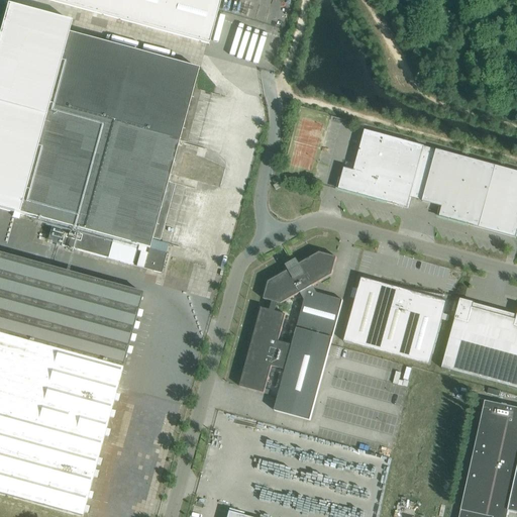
[(49,0),(209,43),(220,0),(49,0)]
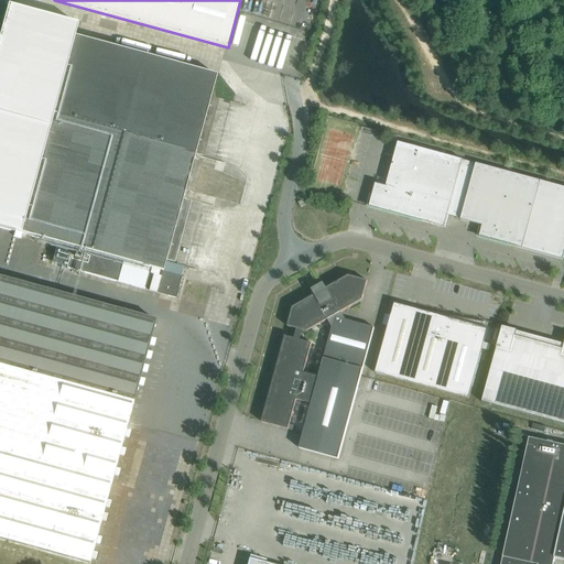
[(8,6),(0,32),(0,227),(20,234),(52,114),(74,35),(74,36),(77,24),(8,6)]
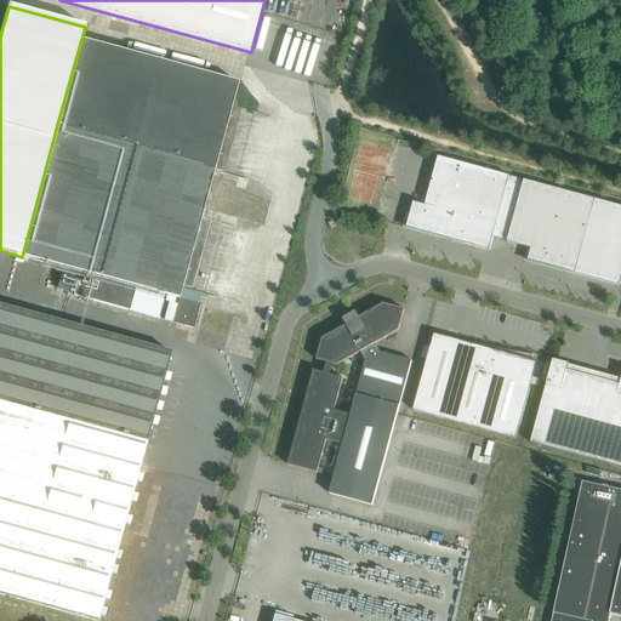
[(57,125),(215,169),(223,171),(240,110),(232,108),(239,83),(81,40),(81,39),(57,125)]
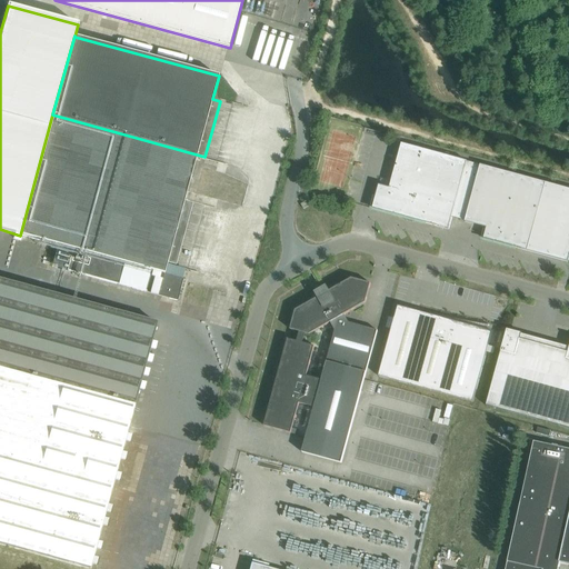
[(185,202),(197,155),(52,115),(20,236),(73,250),(125,263),(151,270),(165,275),(168,262),(176,265),(191,205),(185,202)]
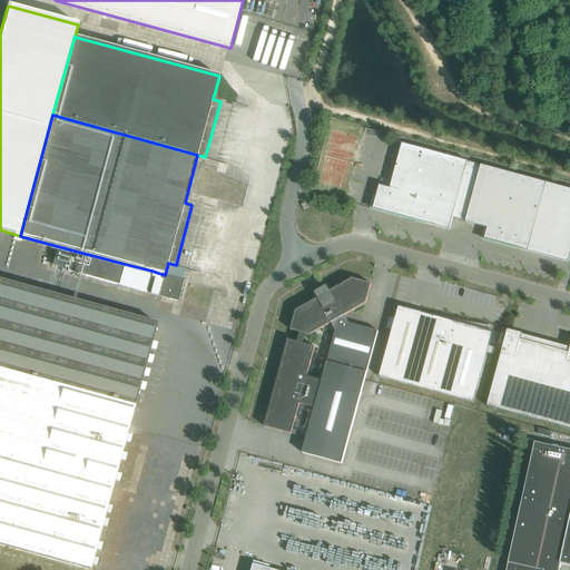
[(469,161),(402,144),(390,188),(380,185),(373,209),(450,229),(453,218),(469,161)]
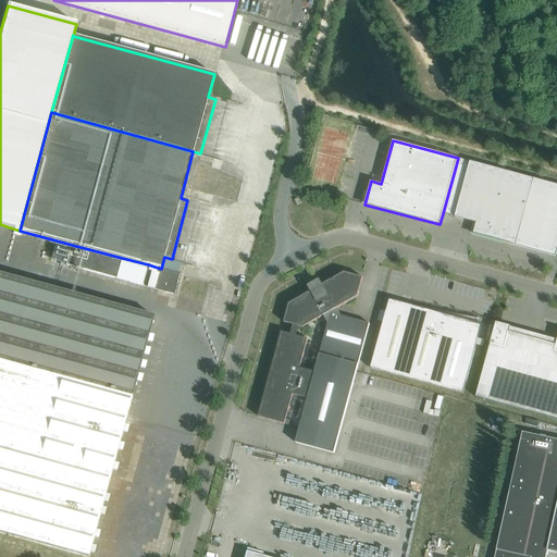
[(470,161),(458,158),(443,213),(455,217),(470,161)]
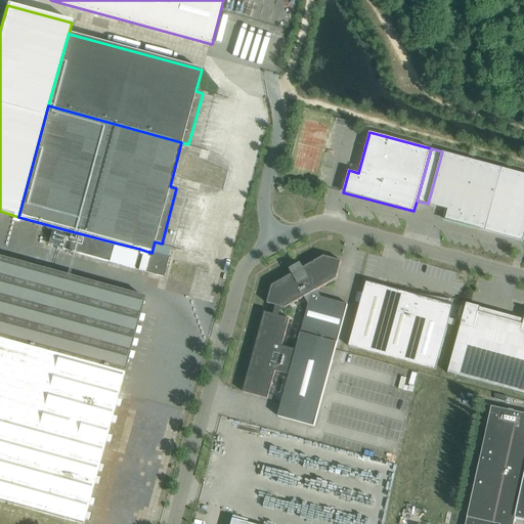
[(504,168),(442,151),(428,204),(428,205),(448,210),(445,220),(486,231),(504,168)]
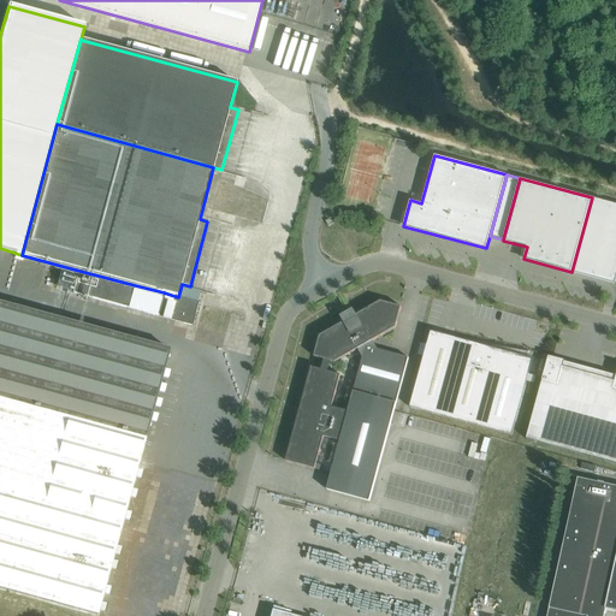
[(615,279),(615,203),(592,197),(572,272),(615,284),(615,279)]
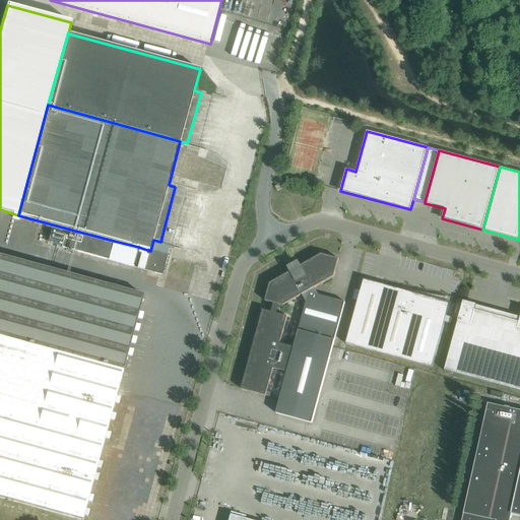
[(109,260),(114,241),(67,229),(61,247),(109,260)]
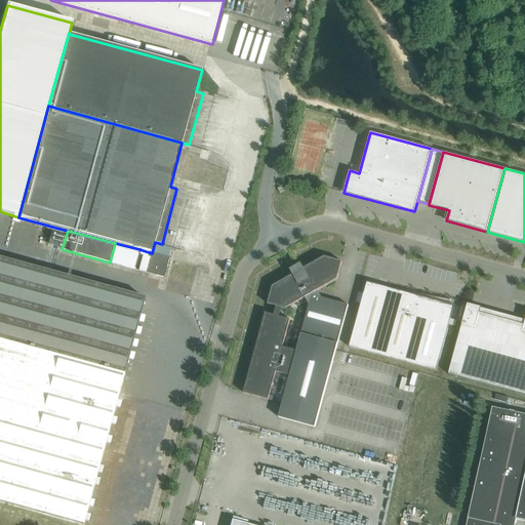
[(169,257),(152,253),(139,249),(134,270),(164,278),(169,257)]
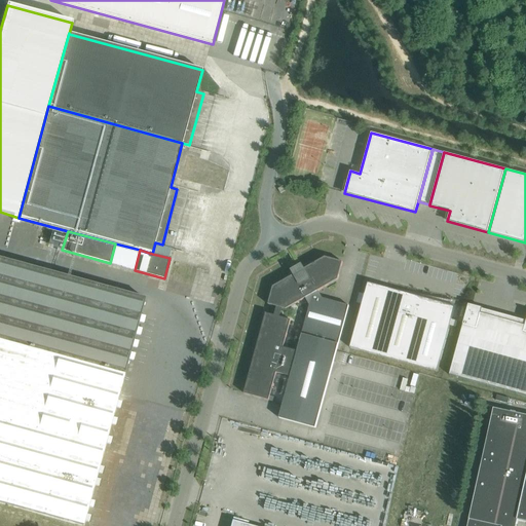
[(306,298),(310,306),(312,296),(322,298),(317,291),(338,279),(343,262),(326,257),(303,270),(304,271),(297,276),(296,274),(273,287),(268,304),(277,307),(274,315),(266,313),(261,331),(287,337),(291,320),(280,317),(283,308),(286,309),(306,298)]
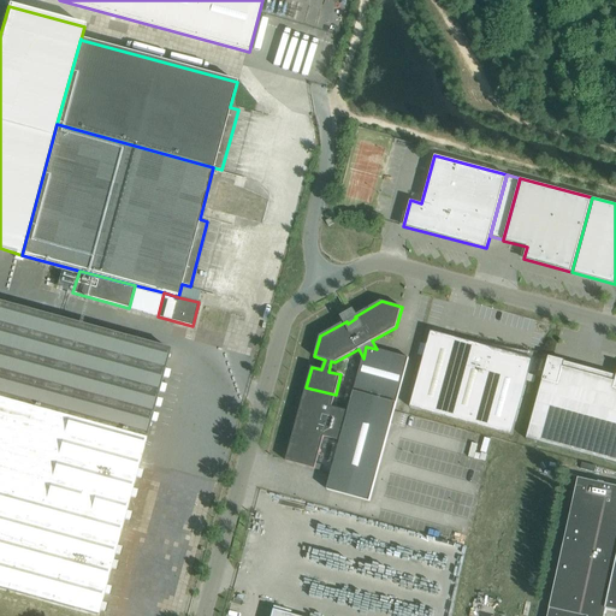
[(0,587),(98,615),(98,614),(102,596),(170,349),(5,304),(0,303),(0,587)]
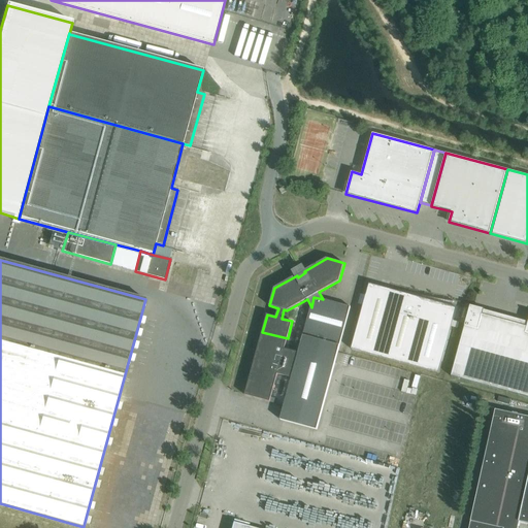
[(369,284),(352,350),(439,373),(457,308),(452,306),(454,302),(454,301),(414,294),(413,295),(414,295),(414,296),(369,284)]
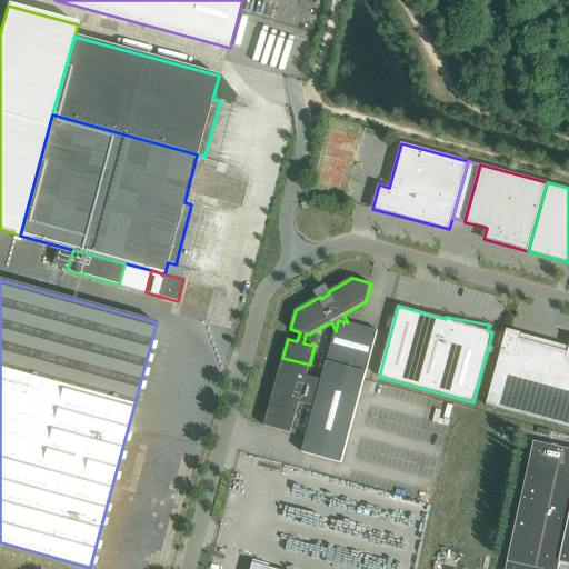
[(378,330),(348,322),(338,320),(336,331),(325,369),(365,379),(378,330)]
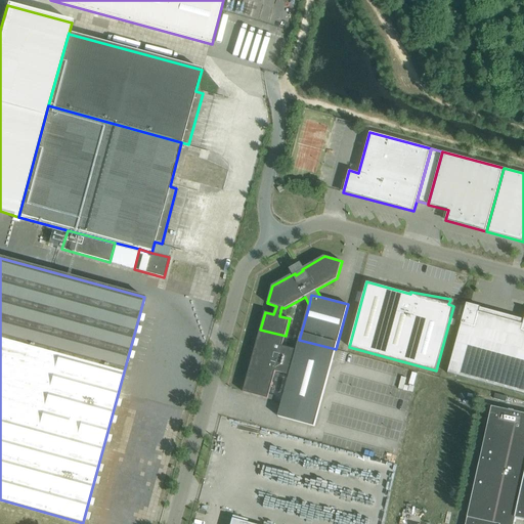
[(523,320),(523,324),(479,312),(481,307),(467,303),(461,326),(447,374),(523,394),(523,320)]
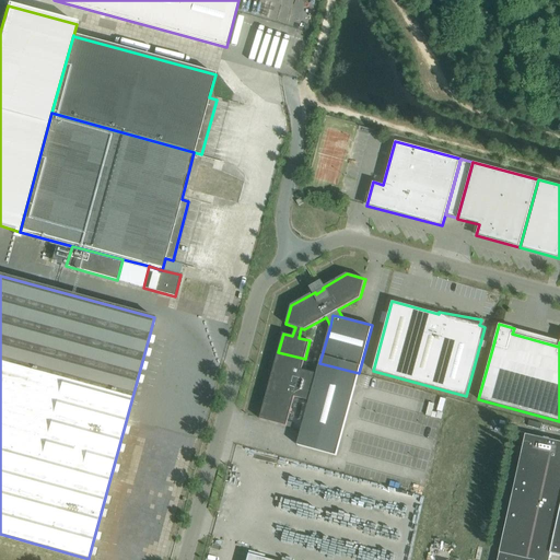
[(310,401),(316,374),(302,370),(305,359),(278,352),(260,419),(287,427),(299,430),(300,424),(288,421),(294,397),(310,401)]
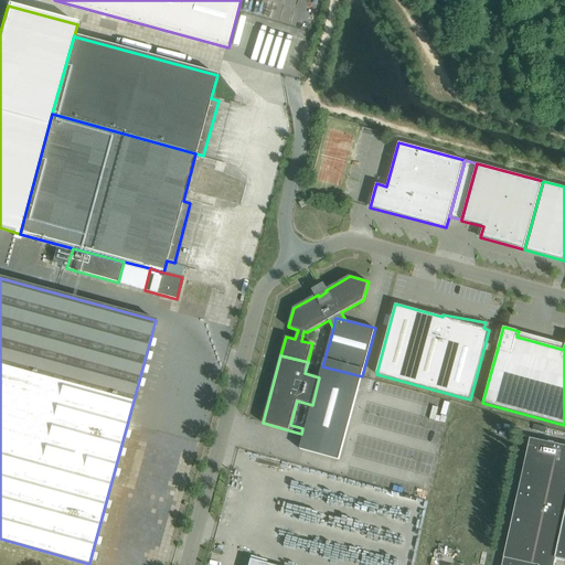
[(339,460),(362,376),(322,366),(319,377),(312,405),(300,449),(339,460)]
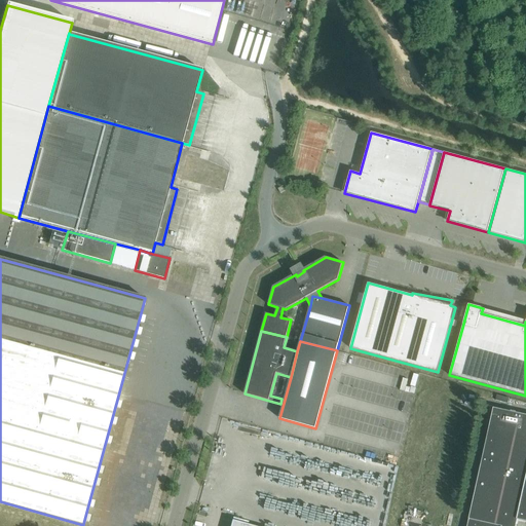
[(516,525),(518,520),(525,481),(525,414),(493,408),(493,409),(494,409),(471,519),(501,525),(516,525)]
